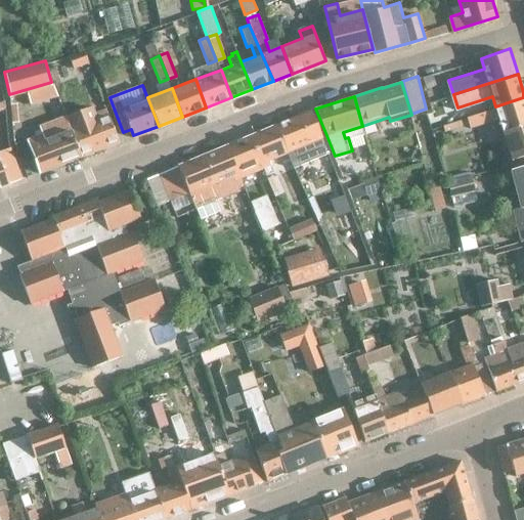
[(483,111),(468,116),(471,125),(486,120),(494,117),(493,116),(498,114),(513,160),(523,156),(523,97),(495,106),(486,110),(483,111)]
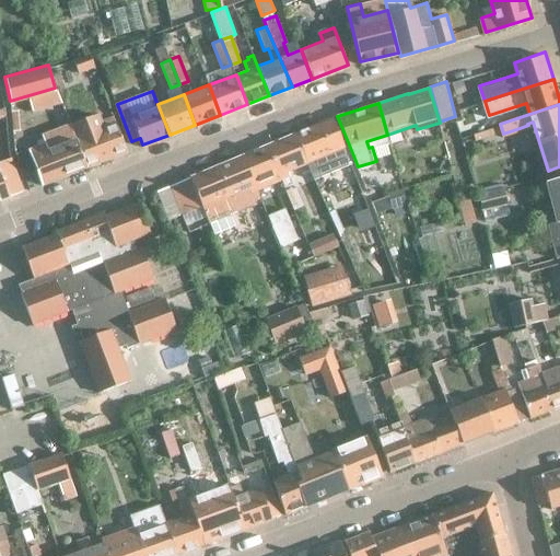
[(72,125),(77,136),(76,136),(88,166),(128,151),(115,116),(102,120),(100,114),(72,125)]
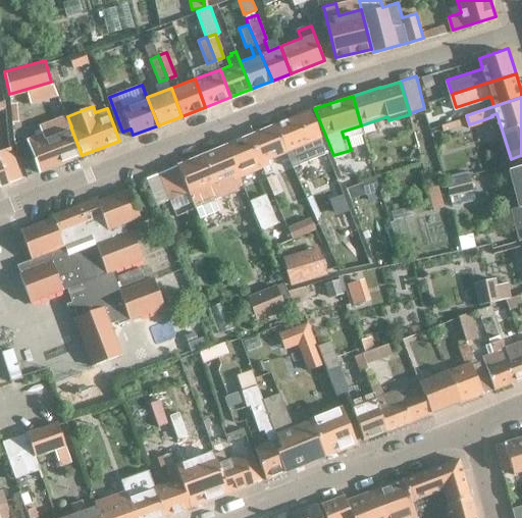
[(311,110),(275,124),(285,151),(292,165),(328,151),(311,110)]
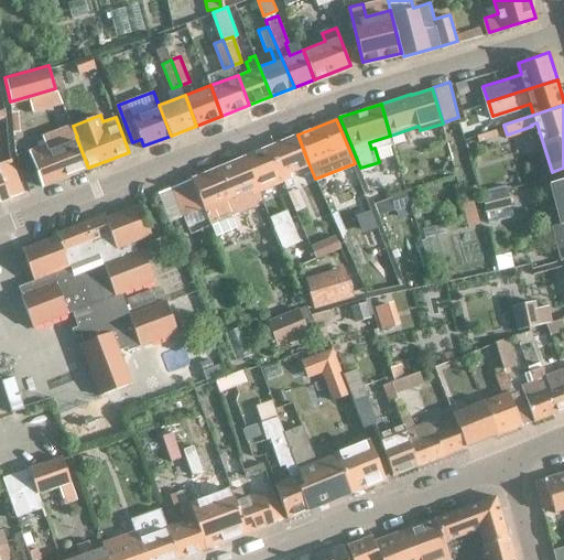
[(46,143),(29,150),(43,185),(88,168),(76,137),(77,137),(73,126),(72,124),(43,135),(46,143)]
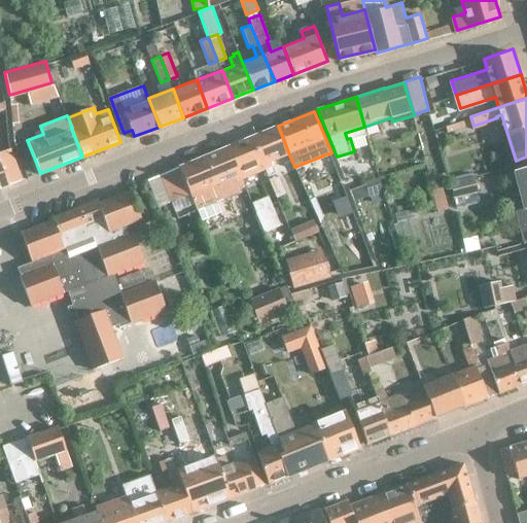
[(270,160),(288,152),(278,126),(253,135),(267,167),(272,165),(270,160)]
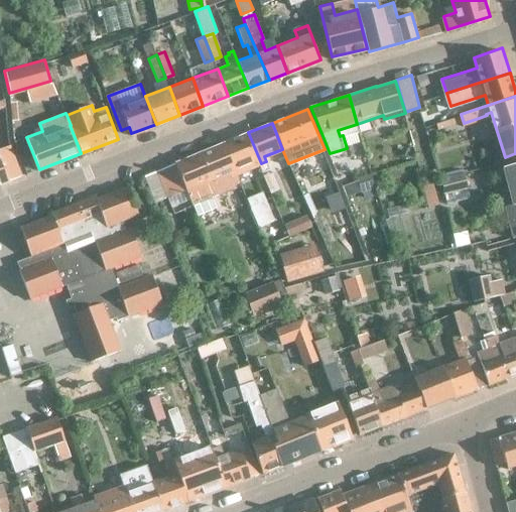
[(248,132),(224,142),(237,173),(261,163),(248,132)]
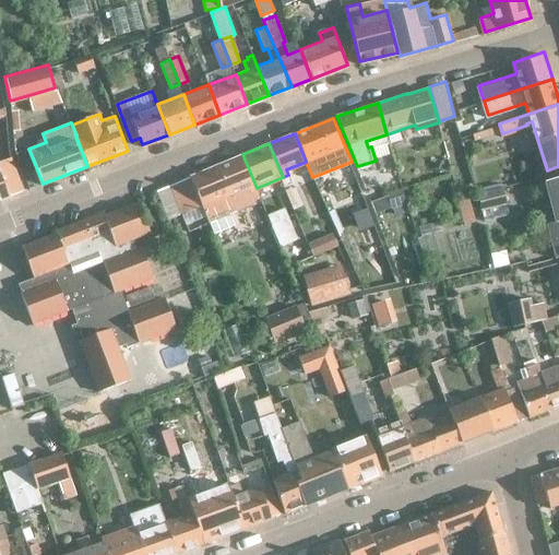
[(257,188),(242,154),(170,182),(182,212),(202,204),(209,220),(230,211),(226,200),(257,188)]
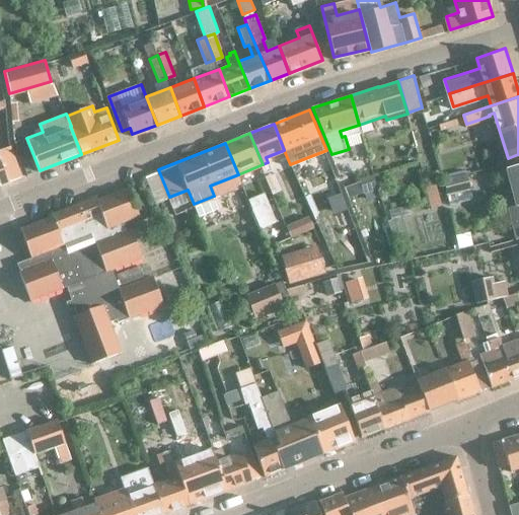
[(0,185),(9,181),(9,180),(22,175),(11,146),(0,149),(0,185)]
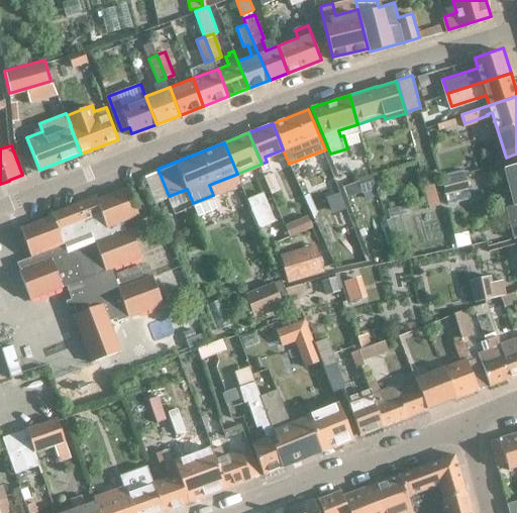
[(504,207),(516,204),(516,163),(505,167),(513,203),(504,205),(504,207)]
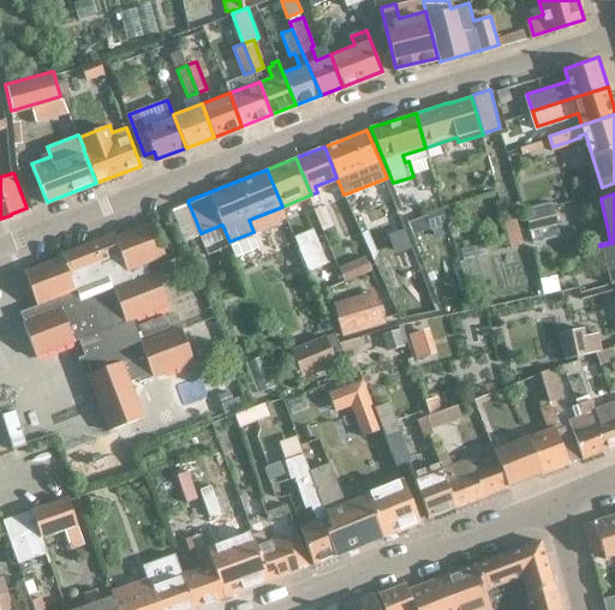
[(530,228),(559,220),(554,203),(526,210),(530,228)]
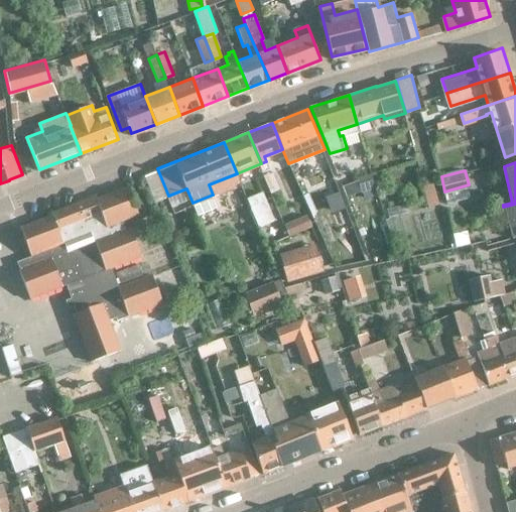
[(98,198),(97,195),(51,212),(52,215),(21,226),(31,255),(38,252),(41,261),(19,269),(30,297),(67,283),(78,311),(75,312),(92,360),(121,350),(109,320),(117,316),(118,320),(163,302),(152,274),(119,286),(112,267),(142,255),(131,227),(126,229),(123,220),(139,214),(129,185),(98,198)]
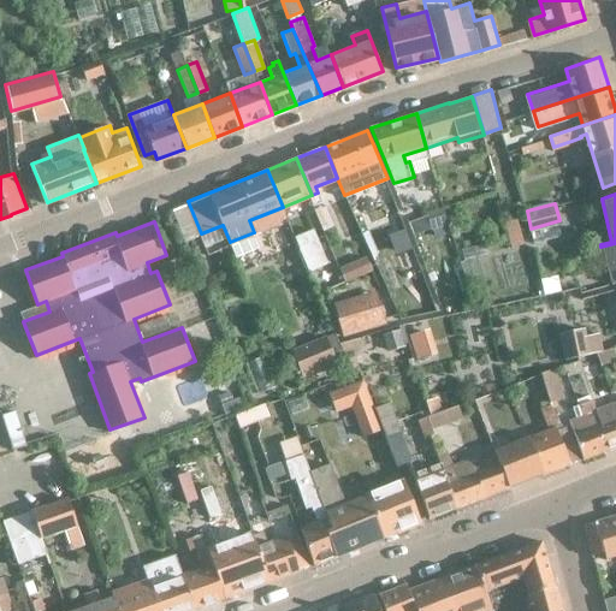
[(326,261),(313,227),(294,235),(308,268),(326,261)]
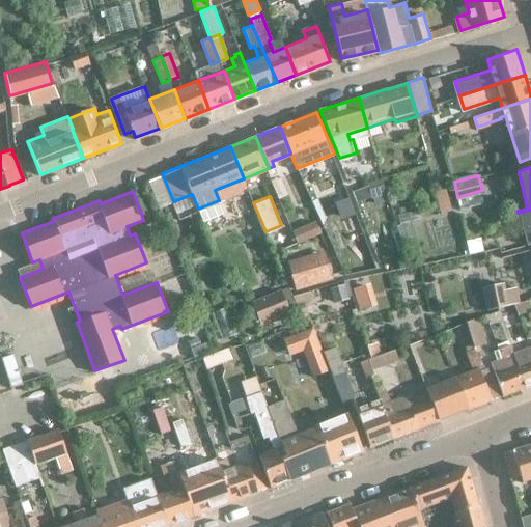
[(530,210),(518,213),(525,242),(530,241),(530,210)]
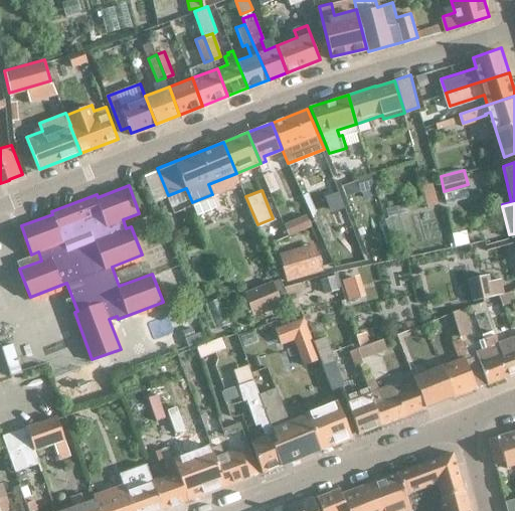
[(306,212),(284,222),(288,232),(310,223),(306,212)]
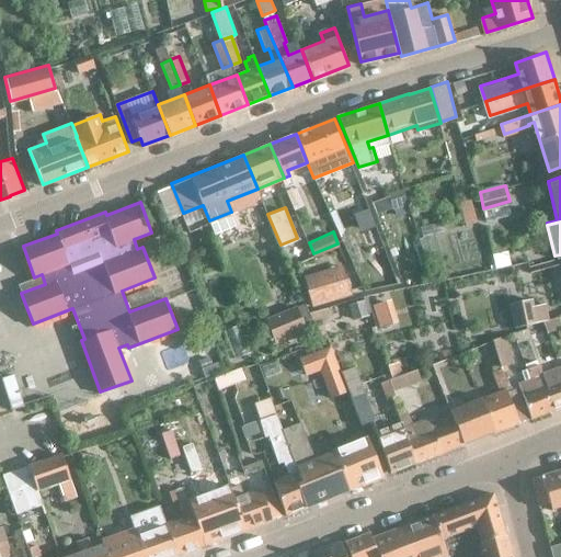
[(304,275),(311,304),(350,293),(342,269),(341,264),(304,275)]
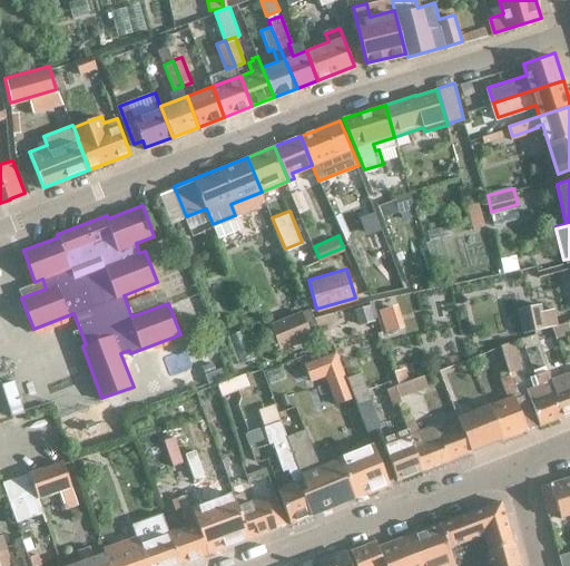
[(153,291),(127,300),(131,312),(157,302),(153,291)]
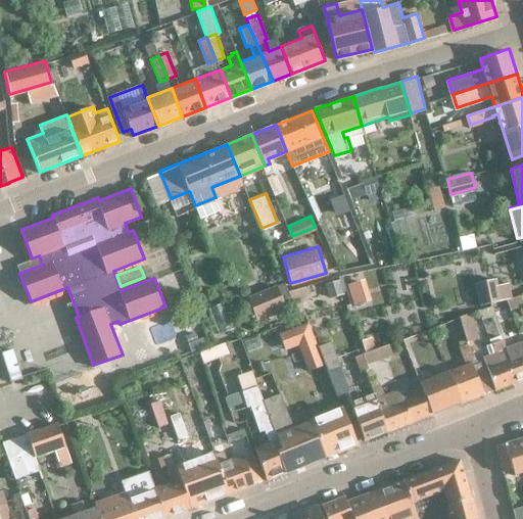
[(496,278),(477,282),(481,303),(507,297),(511,309),(522,303),(522,301),(520,292),(511,295),(508,281),(497,283),(496,278)]
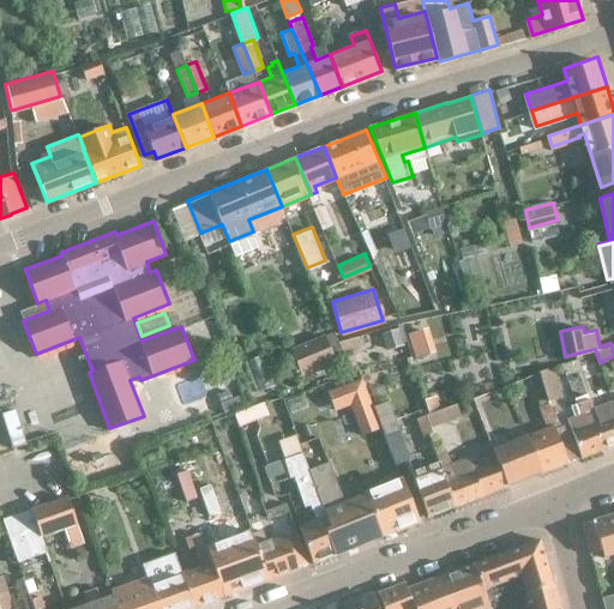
[(381,332),(386,348),(403,343),(398,327),(381,332)]
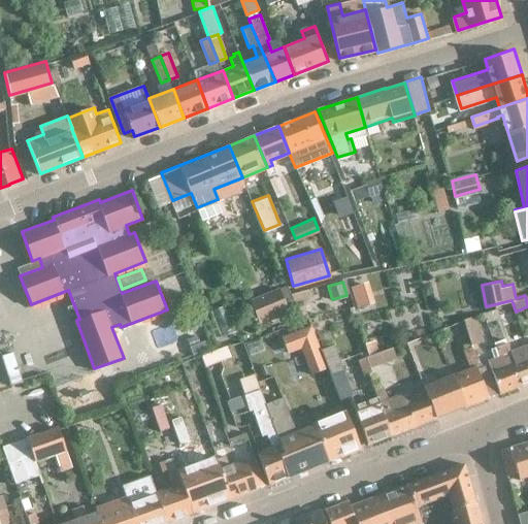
[(279,287),(250,299),(259,322),(289,309),(279,287)]
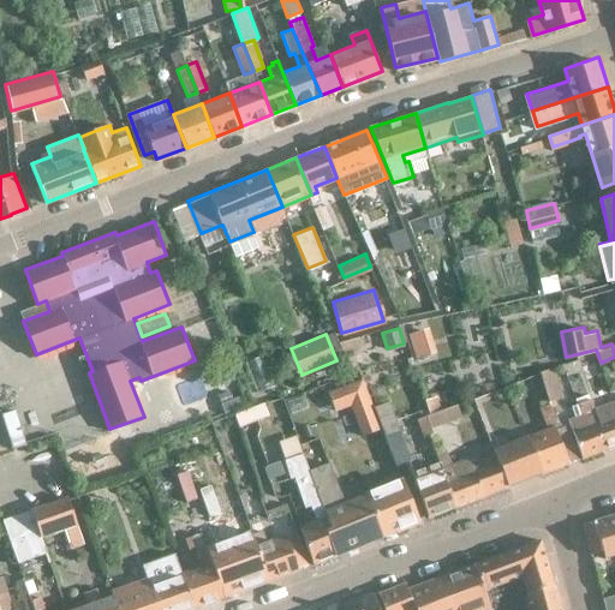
[(553,369),(539,372),(549,401),(562,396),(553,369)]
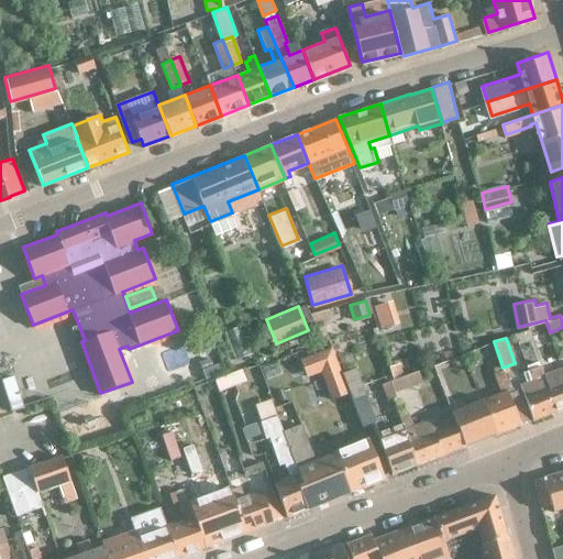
[(548,384),(543,373),(541,366),(540,366),(538,361),(527,365),(529,371),(528,372),(530,379),(520,382),(533,417),(552,410),(543,386),(548,384)]
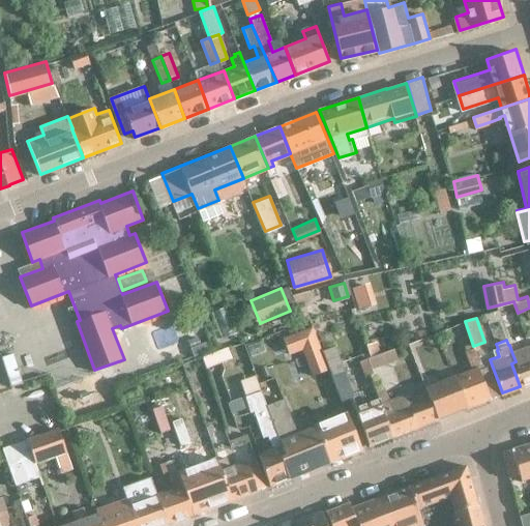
[(529,344),(511,351),(516,361),(511,363),(520,386),(529,382),(529,344)]
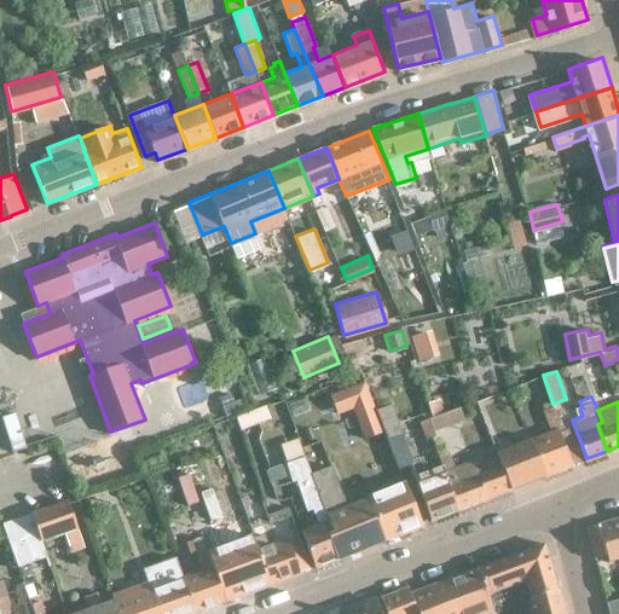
[(376,409),(398,467),(414,461),(392,403),(376,409)]
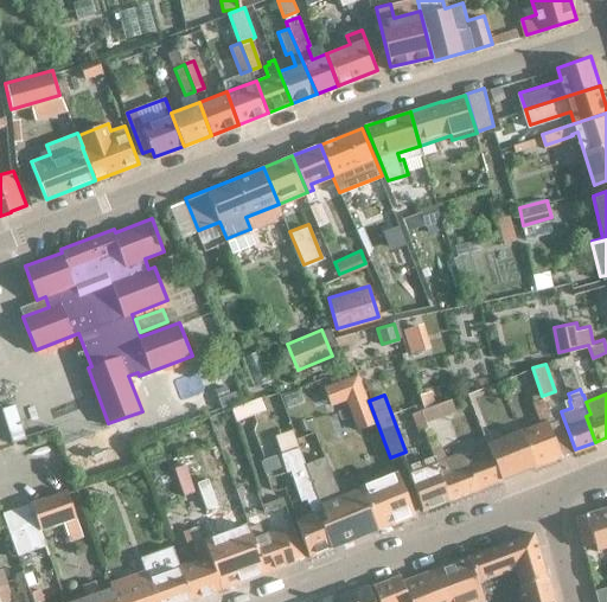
[(426,421),(451,412),(446,399),(421,409),(426,421)]
